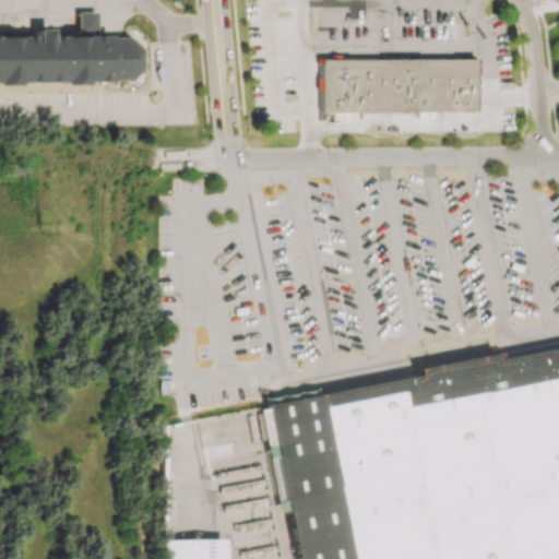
[(93,12),(74,12),(74,33),(94,33),(93,12)]
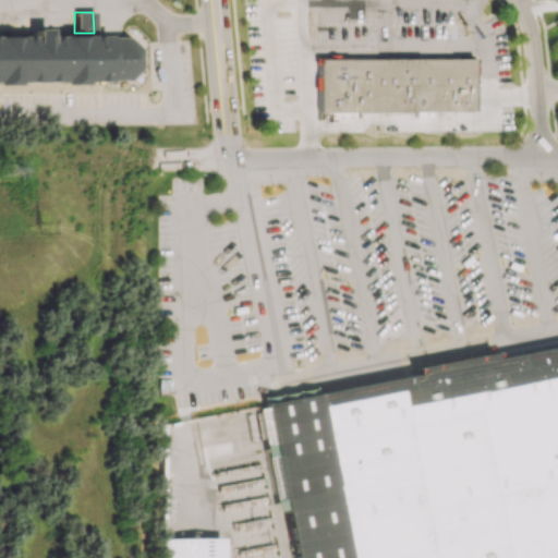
[(140,81),(0,81),(0,36),(140,36),(140,81)]
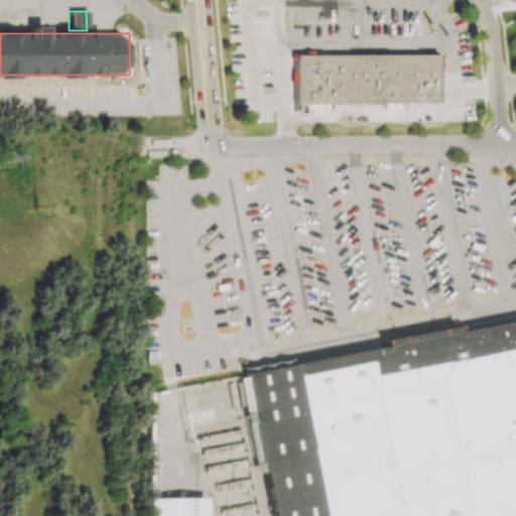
[(435,53),(436,103),(294,104),(294,54),(307,54),(435,53)]
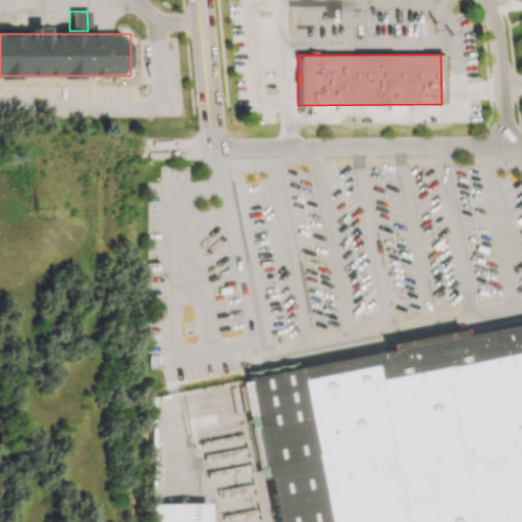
[(442,239),(433,246),(430,242),(438,233),(442,239)]
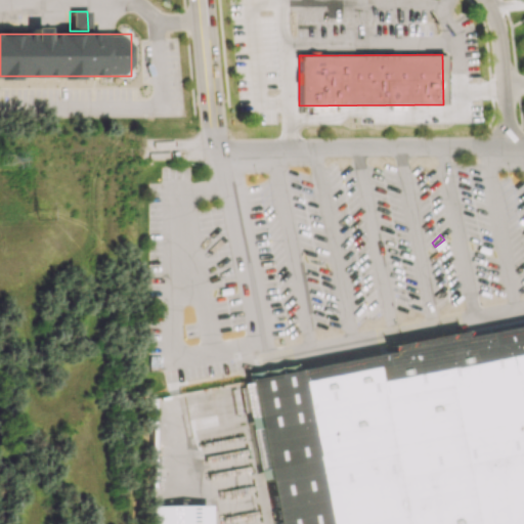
[(484,245),(494,248),(492,254),(482,250),(484,245)]
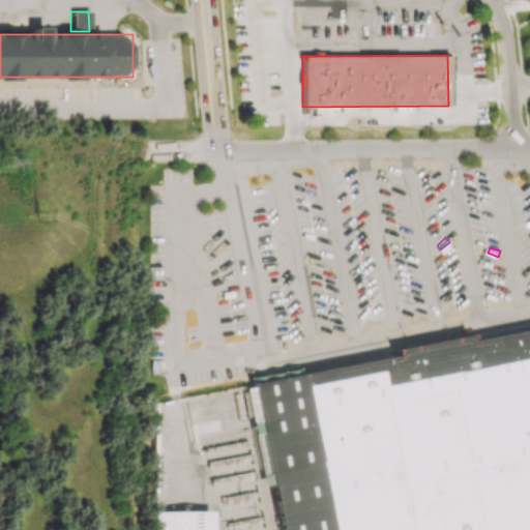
[(222,292),(232,290),(233,296),(223,298),(222,292)]
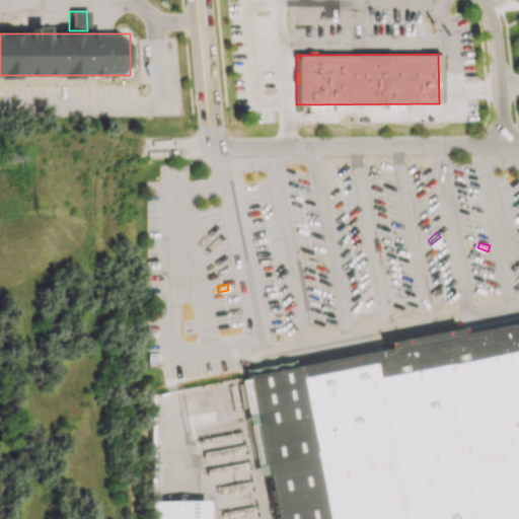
[(270,518),(518,518),(518,322),(449,337),(393,348),(242,379),(270,518)]
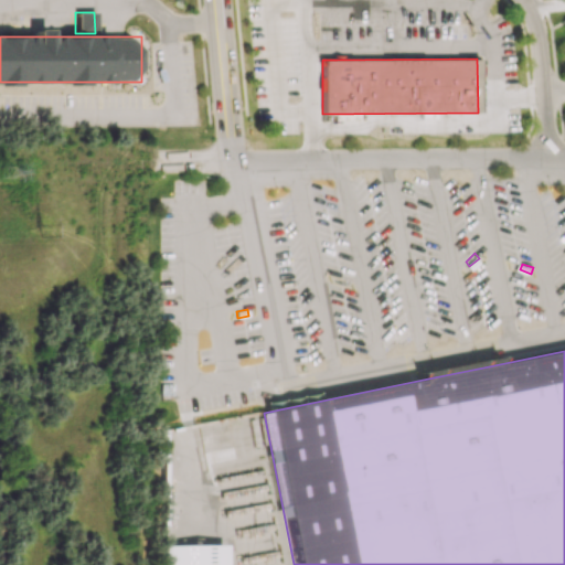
[(163,546),(163,564),(224,564),(224,545),(163,546)]
